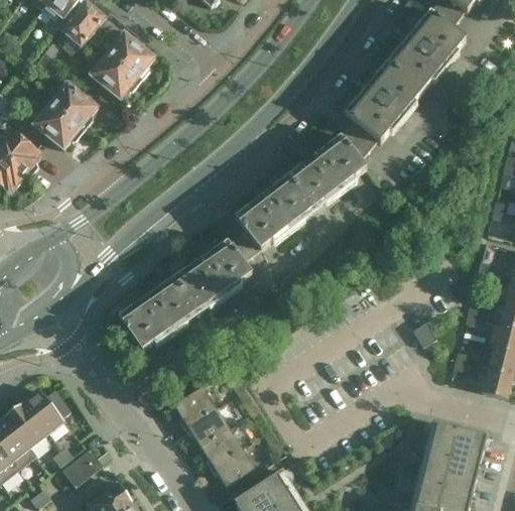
[(31,0),(43,10),(50,0),(31,0)]
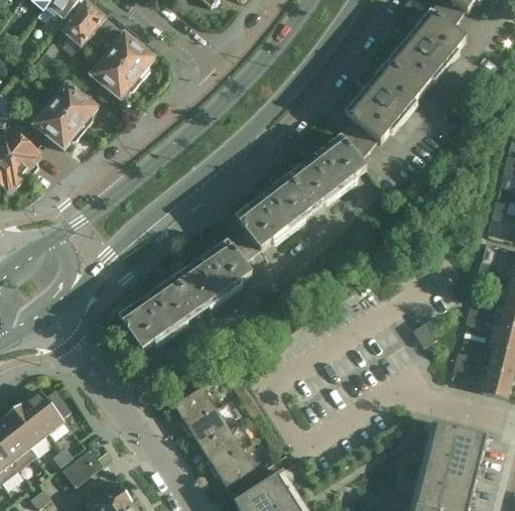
[(50,0),(43,10),(52,17),(45,25),(53,33),(80,0),(50,0)]
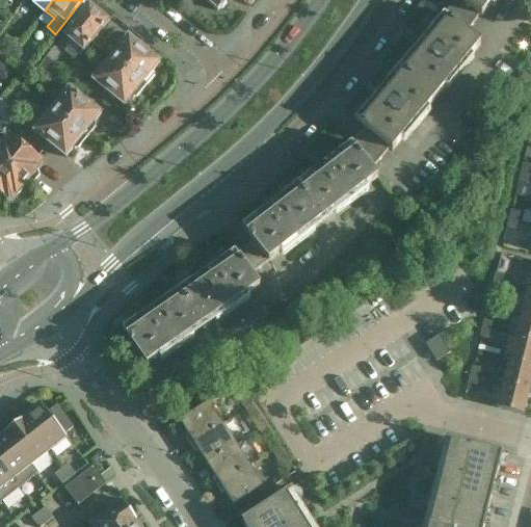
[(208,0),(218,8),(220,6),(223,6),(228,1),(228,0),(208,0)]
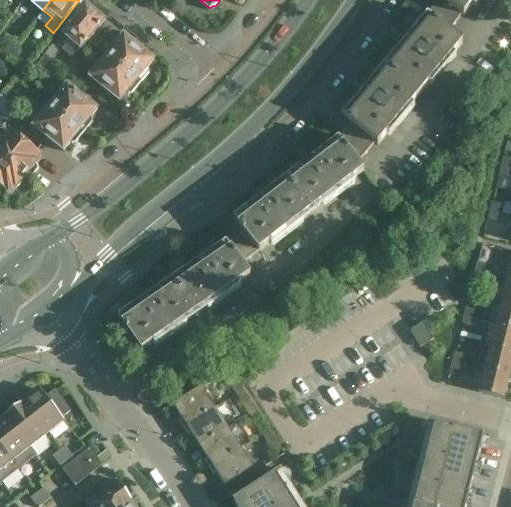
[(437,0),(428,11),(450,28),(462,10),(448,0),(437,0)]
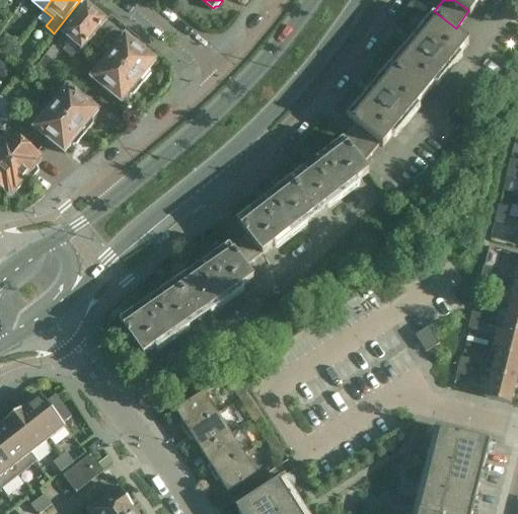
[(454,0),(468,10),(471,12),(479,0),(454,0)]
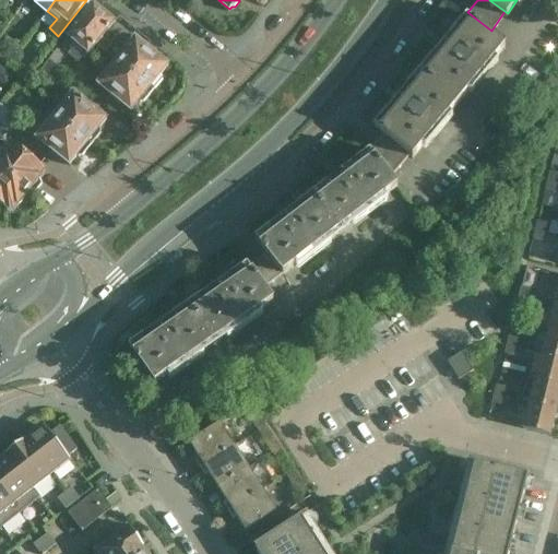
[(115,19),(94,2),(68,34),(74,39),(70,45),(83,57),(115,19)]
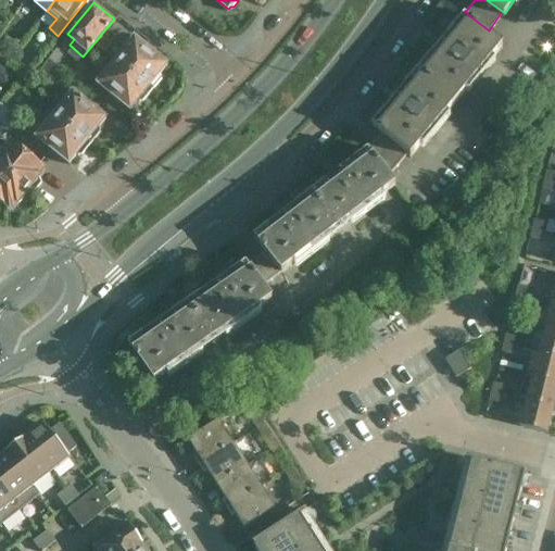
[(465,12),(418,67),(456,99),(503,42),(489,30),(465,12)]
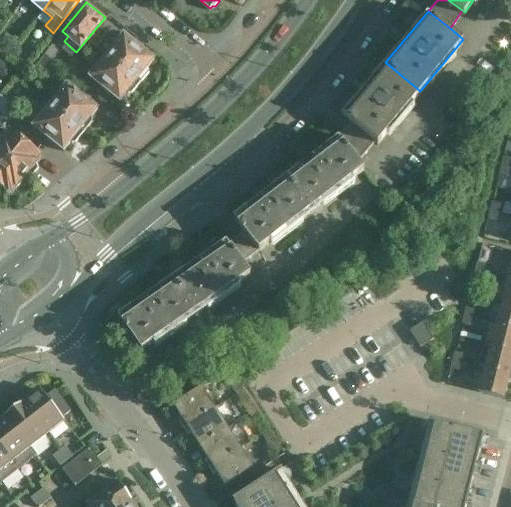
[(107,54),(141,81),(149,71),(148,67),(147,66),(154,57),(122,31),(115,39),(118,41),(107,54)]
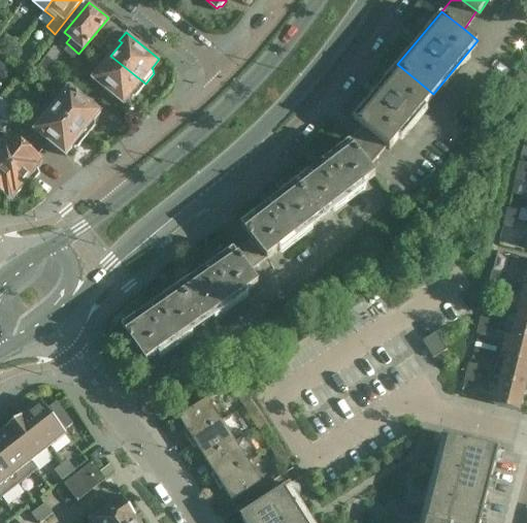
[(145,84),(110,56),(101,68),(98,66),(91,74),(125,102),(132,93),(133,94),(137,94),(145,84)]
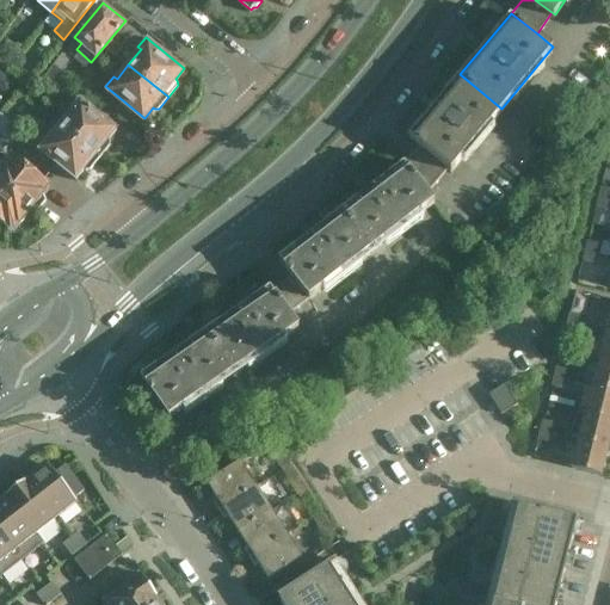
[(448,167),(451,170),(501,109),(460,74),(410,135),(424,147),(448,167)]
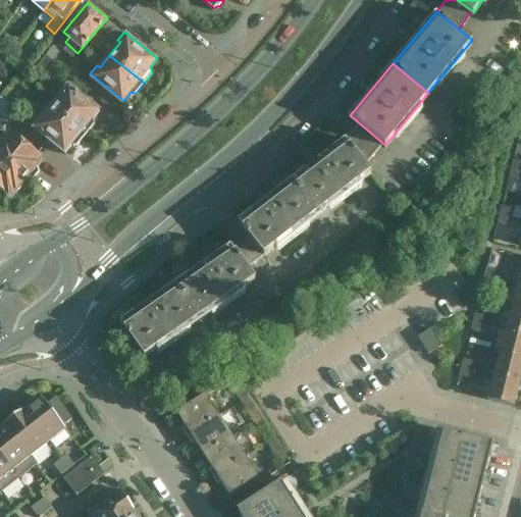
[(53,105),(87,133),(95,122),(95,117),(94,116),(101,108),(66,81),(59,89),(63,92),(53,105)]
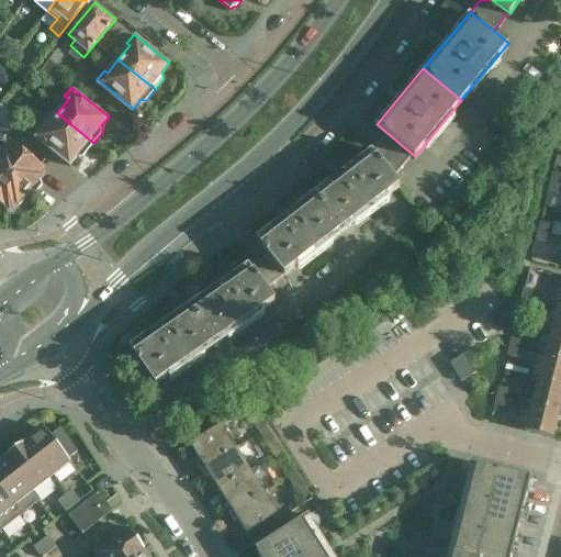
[(21,118),(1,101),(0,101),(0,119),(12,129),(21,118)]
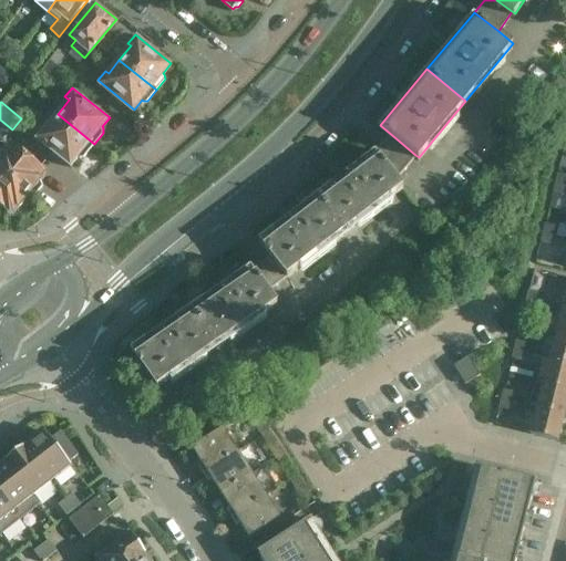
[(94,144),(58,114),(47,127),(42,124),(34,134),(72,164),(80,155),(81,156),(85,155),(94,144)]
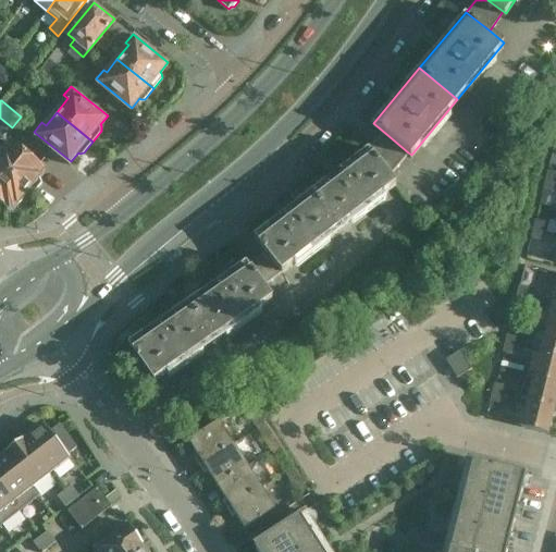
[(0,132),(4,136),(12,127),(0,118),(0,132)]
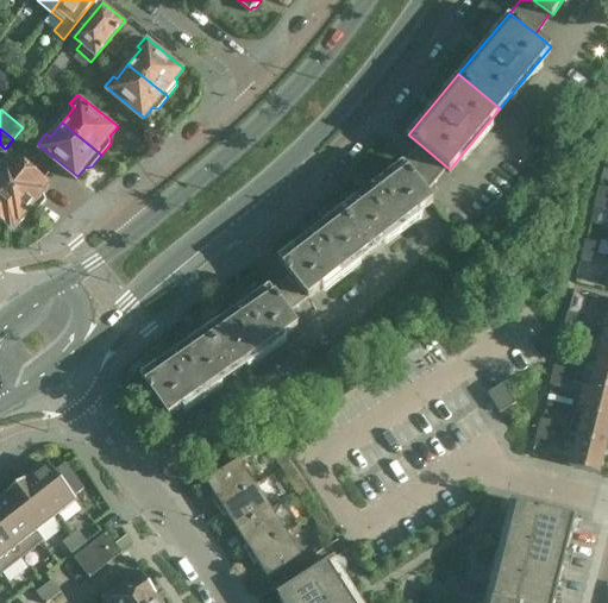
[(422,146),(405,159),(427,190),(446,167),(422,146)]
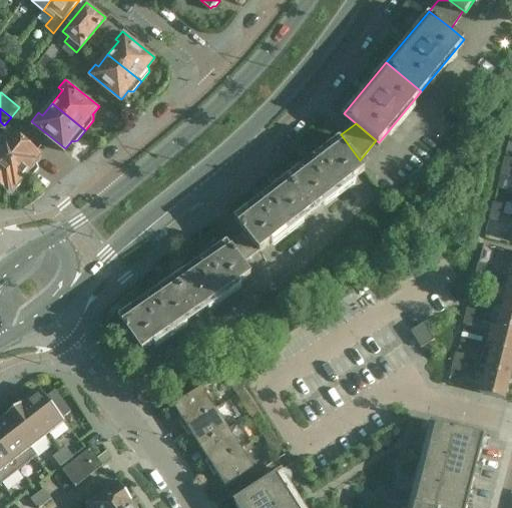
[(0,141),(0,150),(27,173),(28,172),(33,173),(39,167),(37,161),(38,160),(37,159),(42,152),(11,127),(0,141)]
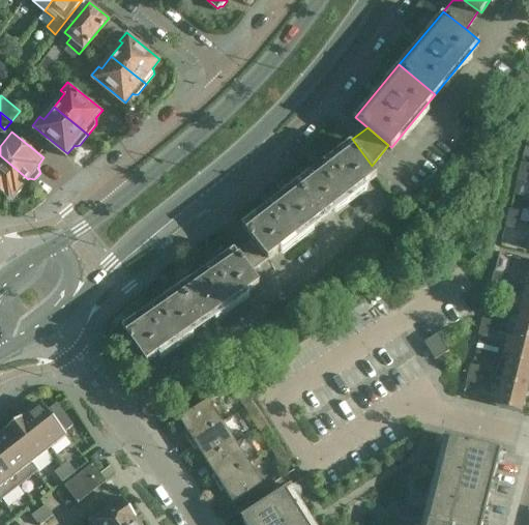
[(352,139),(297,181),(323,215),(378,174),(372,166),(352,139)]
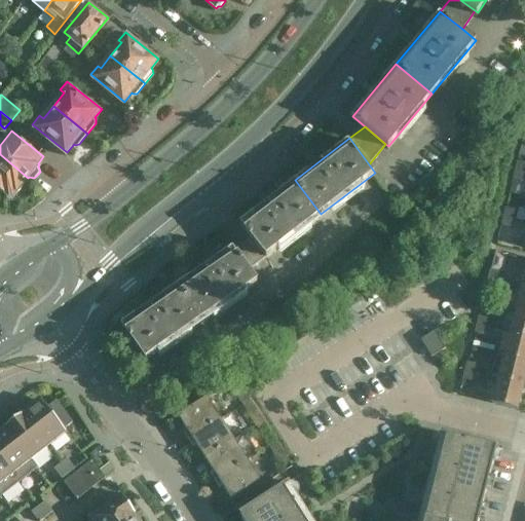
[(28,178),(0,154),(0,187),(8,195),(14,194),(28,178)]
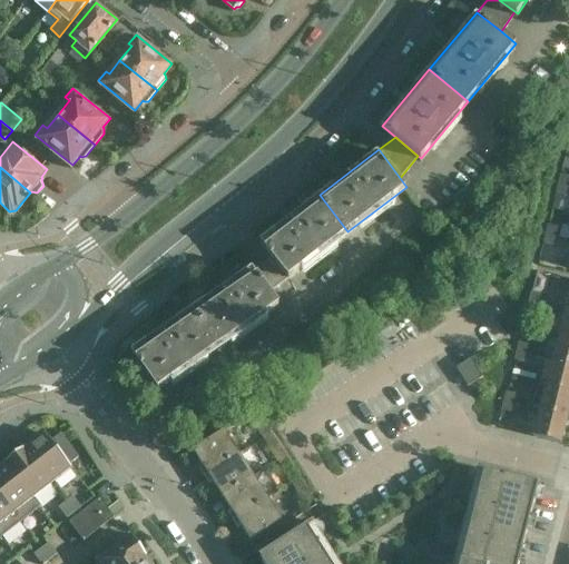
[(568,172),(561,170),(559,180),(568,182),(568,172)]
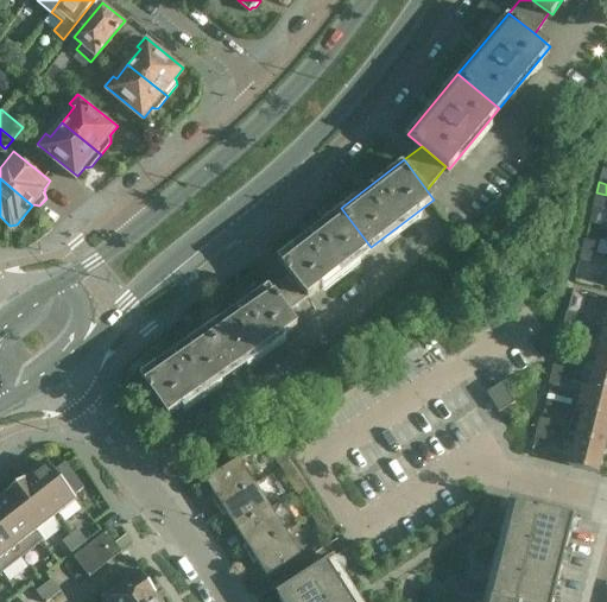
[(606,195),(596,192),(590,219),(606,222),(606,195)]
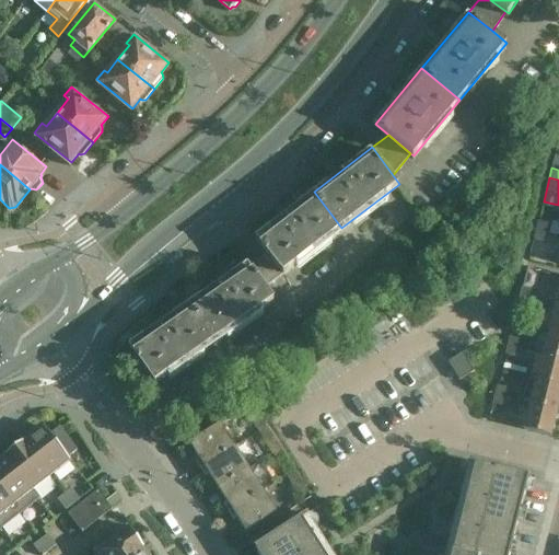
[(267,249),(283,270),(284,272),(341,228),(314,192),(257,235),(267,249)]
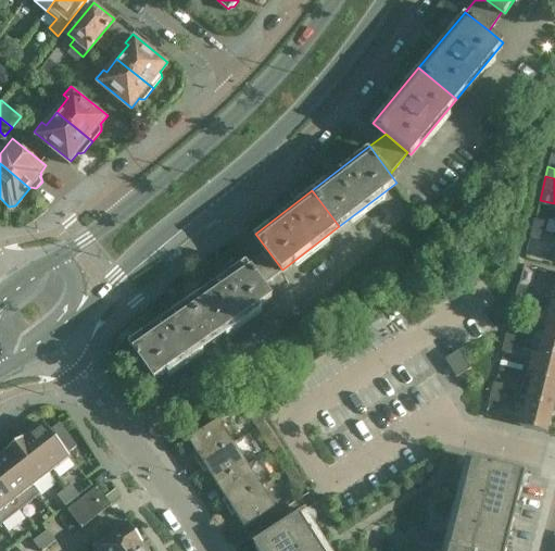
[(547,218),(535,215),(533,225),(544,228),(547,218)]
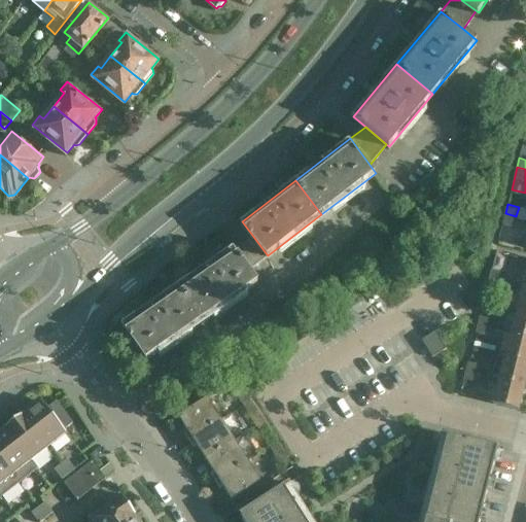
[(503,221),(515,223),(516,216),(505,213),(503,221)]
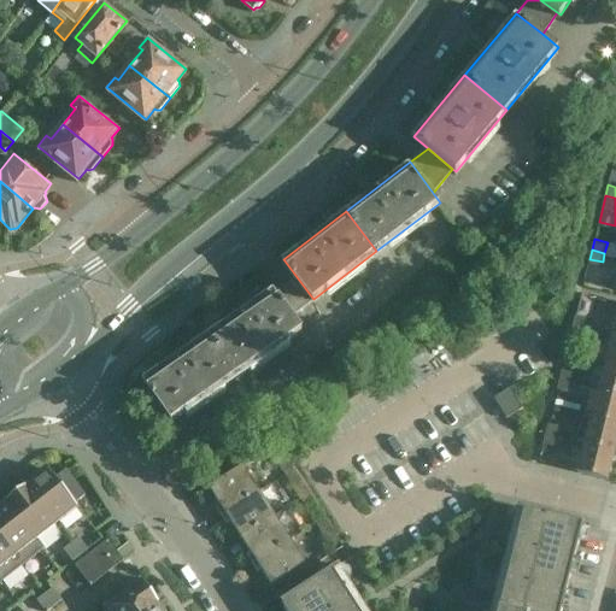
[(294,274),(274,288),(292,315),(312,298),(294,274)]
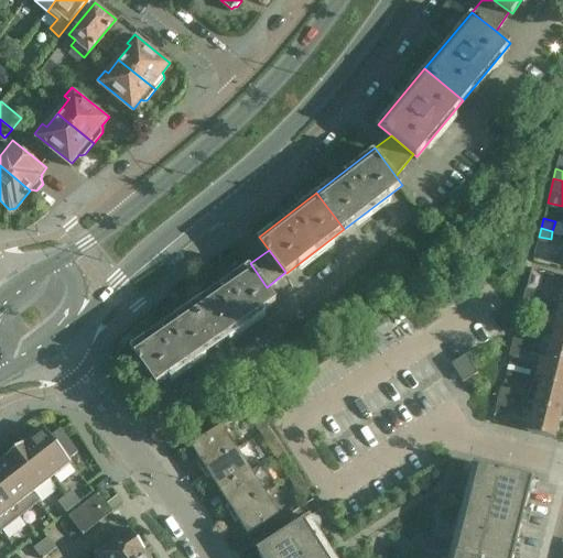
[(250,263),(192,304),(217,342),(277,301),(267,287),(250,263)]
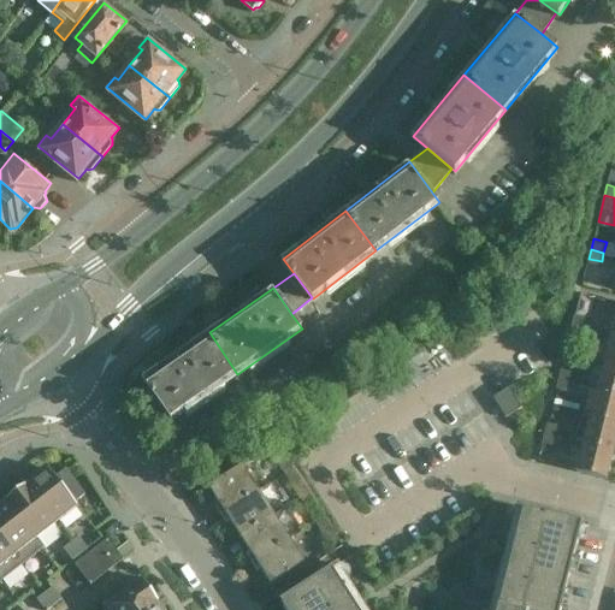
[(587,314),(575,311),(573,320),(585,323),(587,314)]
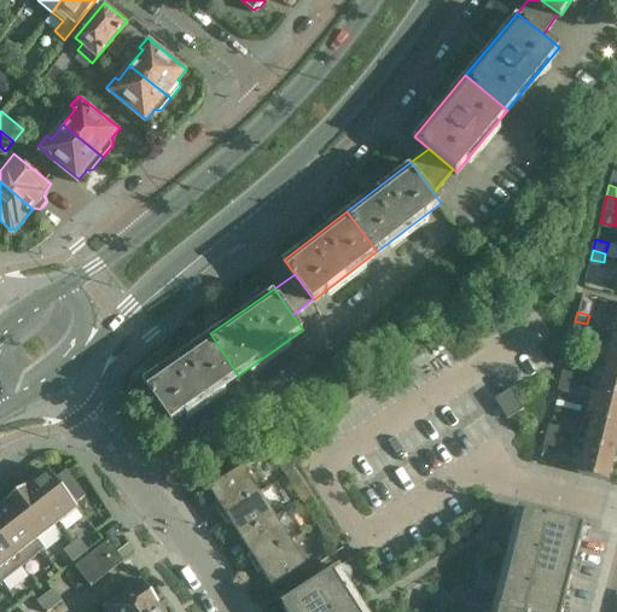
[(572,331),(585,334),(587,324),(575,321),(572,331)]
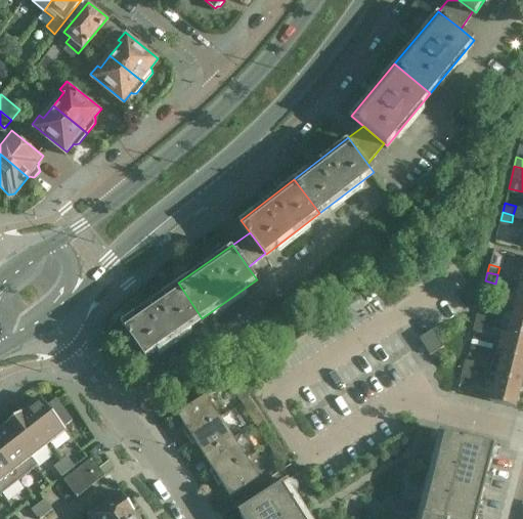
[(145,357),(202,318),(178,283),(122,321),(145,357)]
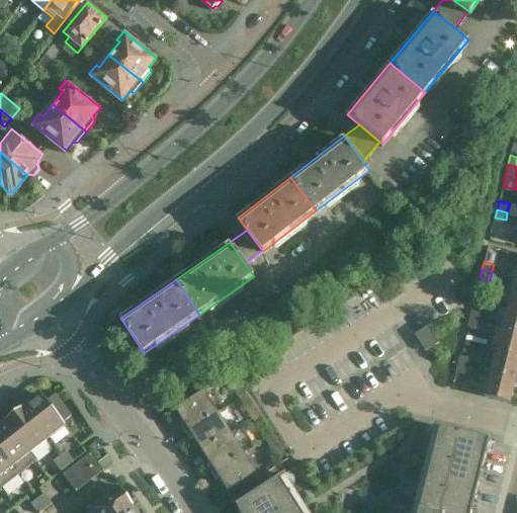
[(516,303),(509,301),(503,324),(516,327),(516,303)]
